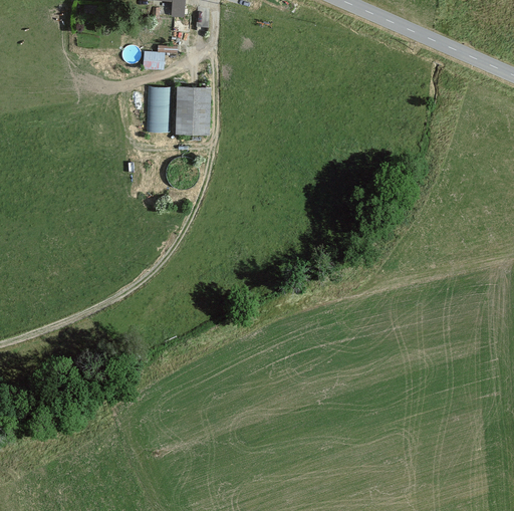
[(124,0),(124,1),(155,3),(154,15),(184,18),(185,0),(124,0)]
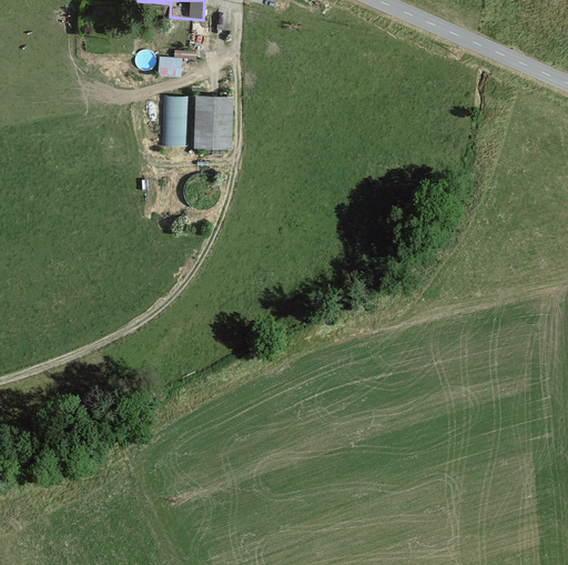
[(153,52),(141,51),(140,64),(153,66),(153,52)]
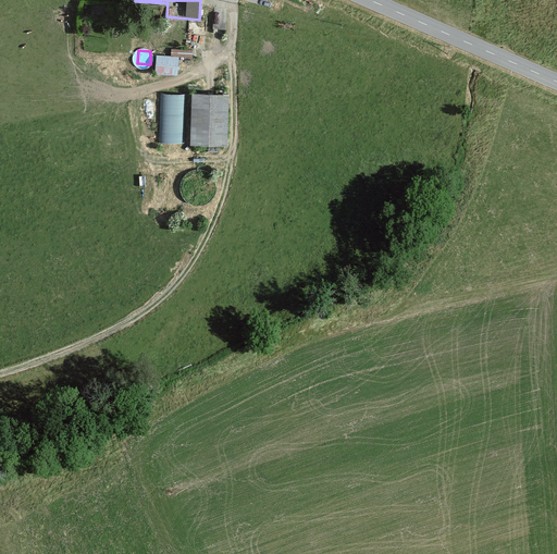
[(178,75),(178,57),(156,56),(156,74),(178,75)]
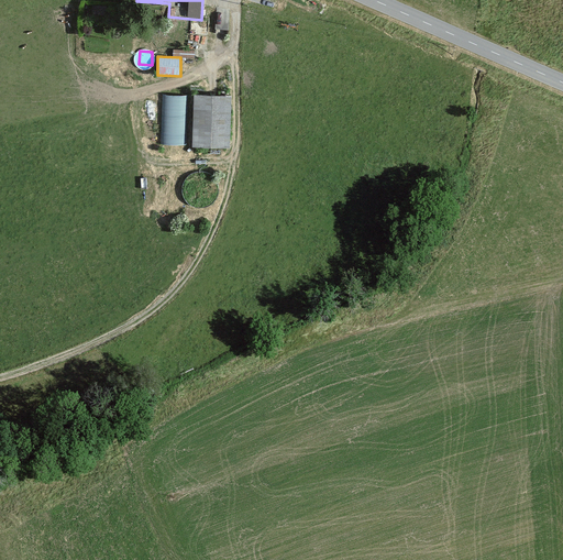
[(232,96),(194,94),(190,147),(229,150),(232,96)]
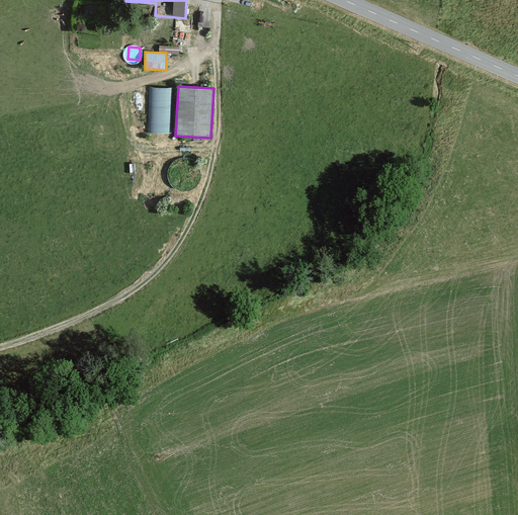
[(170,89),(146,89),(145,134),(169,135),(170,89)]
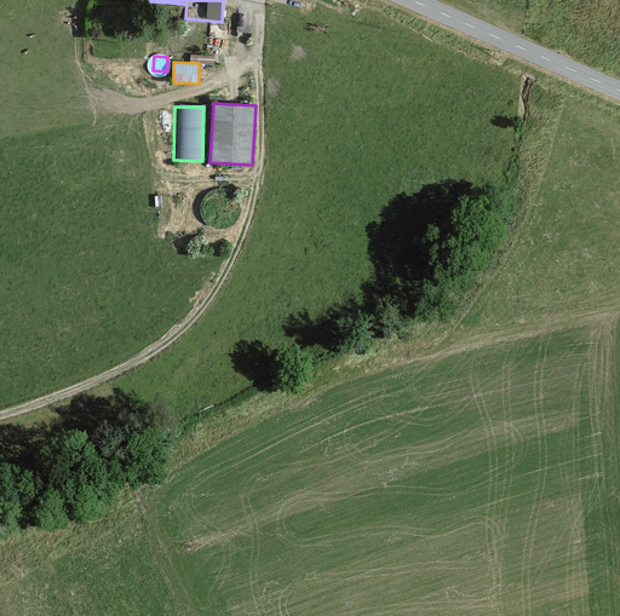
All buildings are outlined.
